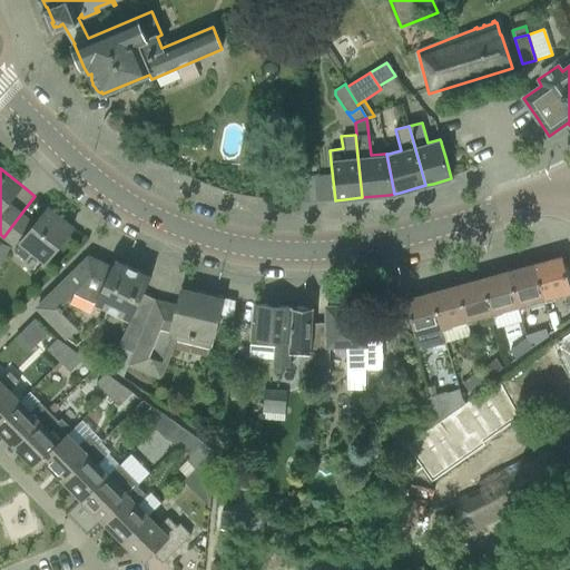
[(72,227),(48,207),(13,251),(25,259),(31,251),(45,262),(72,227)]
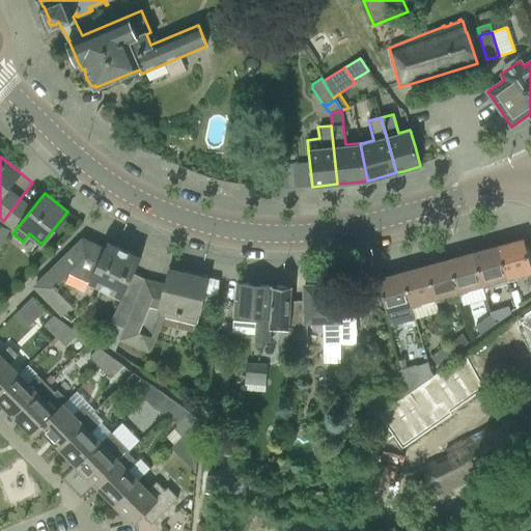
[(19,200),(3,221),(12,228),(14,227),(29,207),(19,200)]
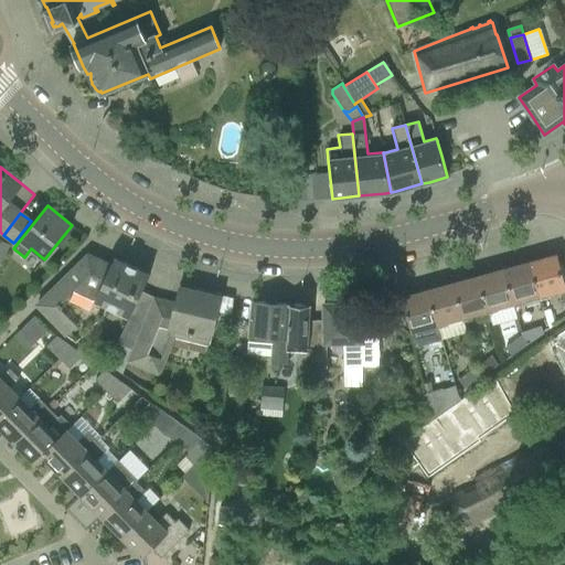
[(130,316),(141,291),(149,275),(115,258),(110,266),(88,255),(36,305),(66,336),(77,324),(75,321),(97,300),(130,316)]
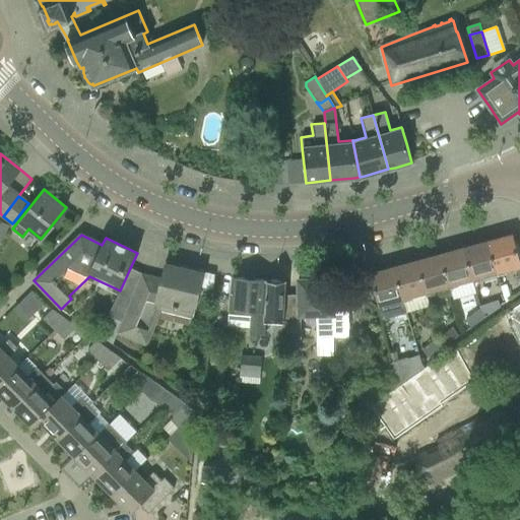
[(511,235),(488,241),(497,273),(519,267),(519,268),(519,263),(519,264),(511,235)]
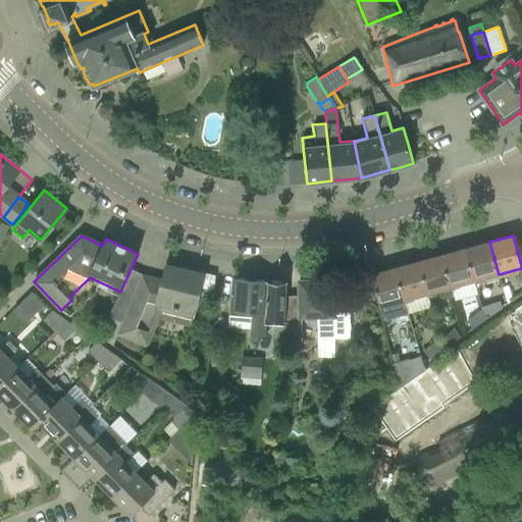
[(489,242),(466,249),(475,281),(499,274),(489,242)]
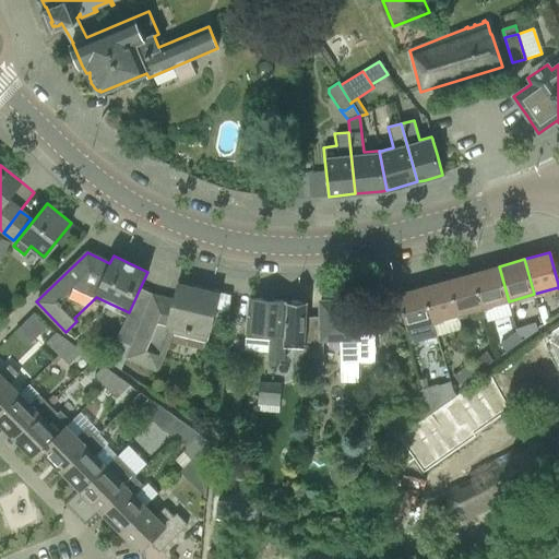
[(499,266),(474,273),(484,308),(509,301),(499,266)]
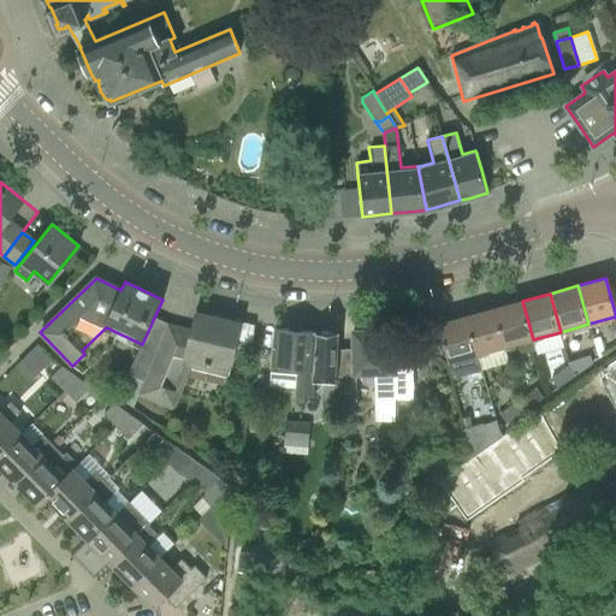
[(522,301),(495,308),(505,348),(533,339),(522,301)]
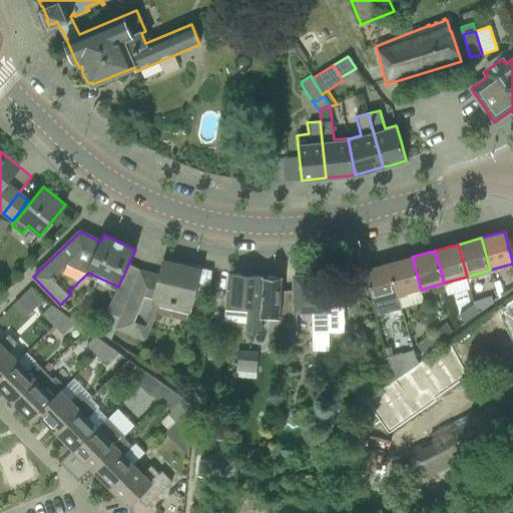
[(412,257),(389,264),(398,296),(421,290),(412,257)]
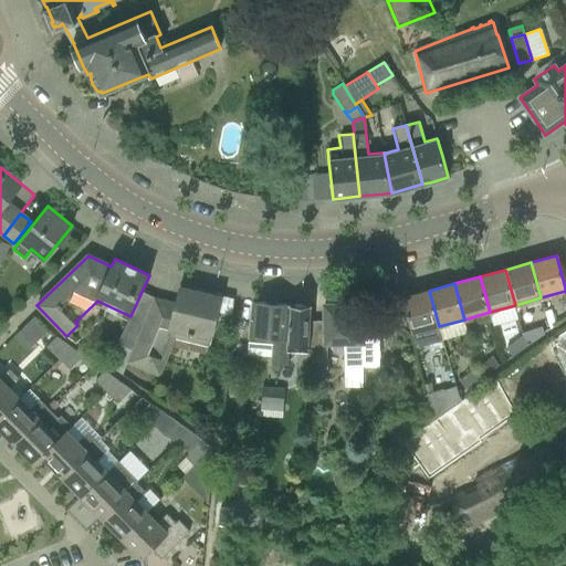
[(208,347),(221,296),(197,290),(196,291),(180,289),(175,310),(168,308),(169,302),(154,299),(126,363),(159,376),(175,338),(208,347)]
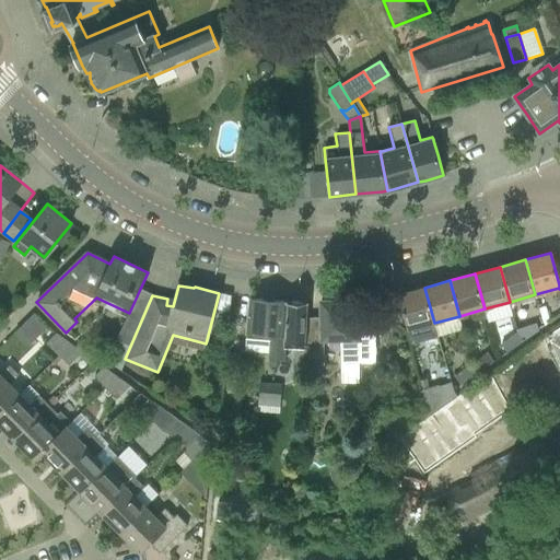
[(424,288),(398,294),(405,315),(412,345),(439,337),(434,323),(424,288)]
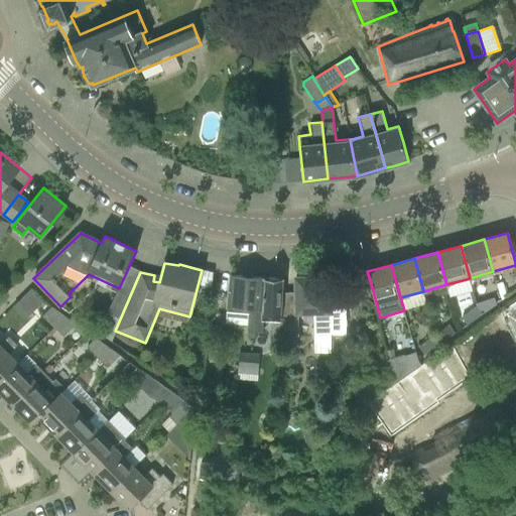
[(248,332),(261,333),(265,278),(230,275),(226,324),(248,325),(248,332)]
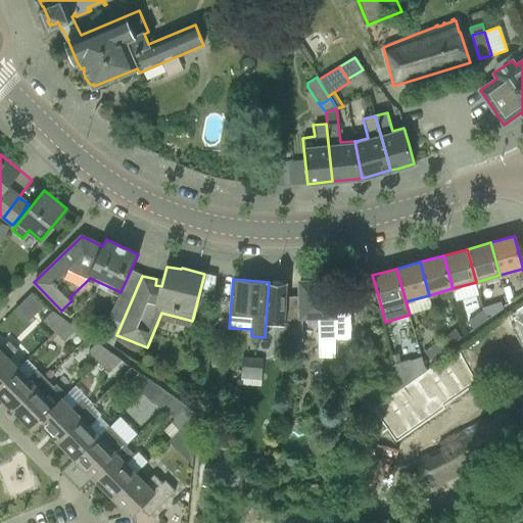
[(299,281),(300,302),(300,318),(318,317),(319,358),(336,358),(336,338),(351,338),(350,297),(328,298),(327,280),(299,281)]
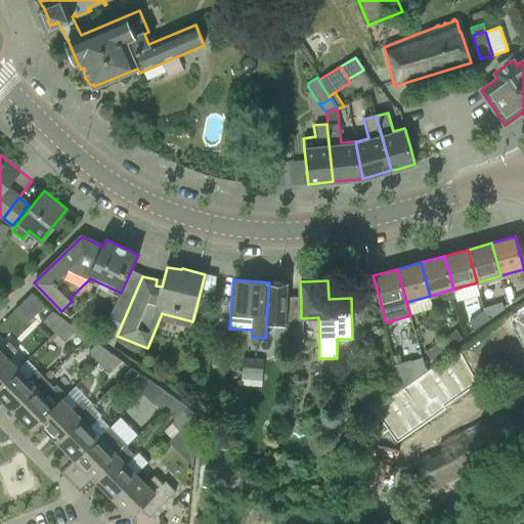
[(269,282),(266,326),(276,326),(274,360),(284,360),(287,303),(288,282),(269,282)]
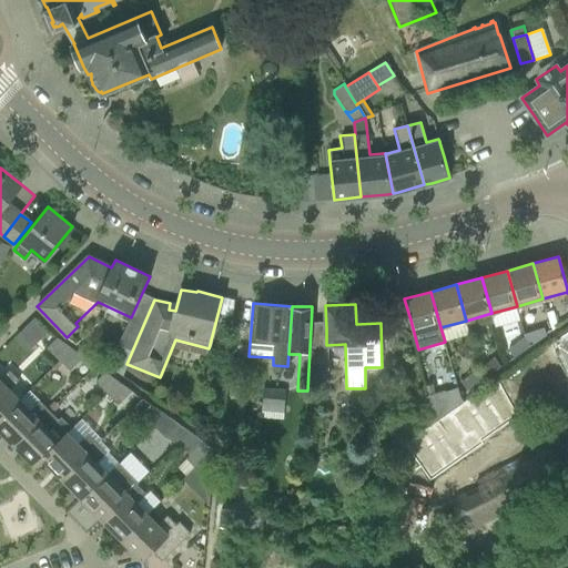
[(521,322),(517,306),(492,313),(496,328),(521,322)]
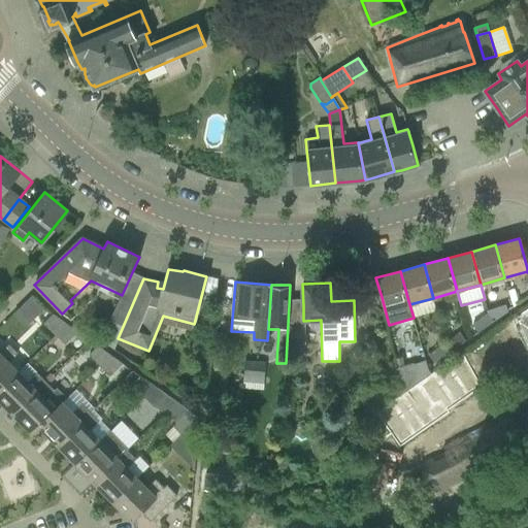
[(507,291),(513,309),(518,304),(514,289),(507,291)]
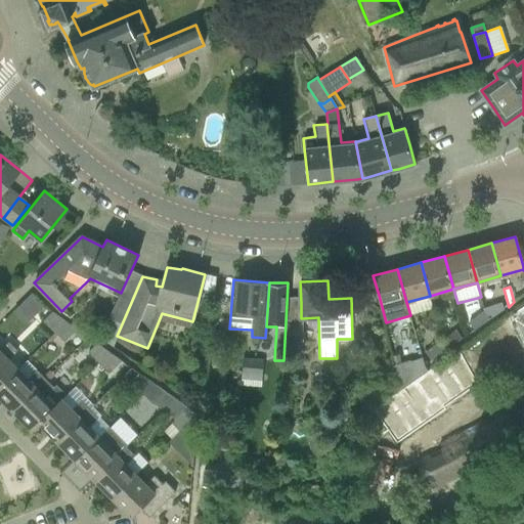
[(434,309),(430,296),(406,302),(410,315),(434,309)]
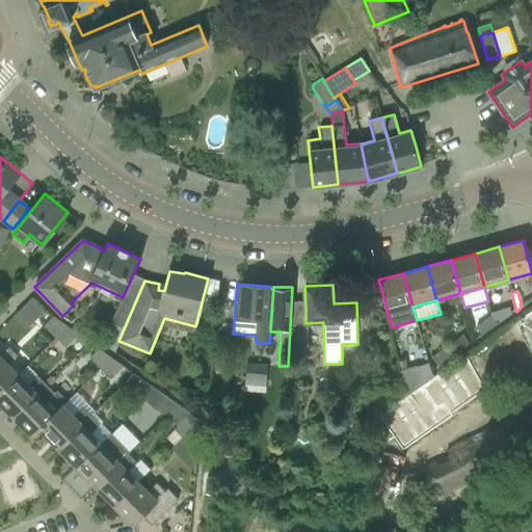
[(509,307),(489,314),(490,316),(497,325),(511,315),(509,307)]
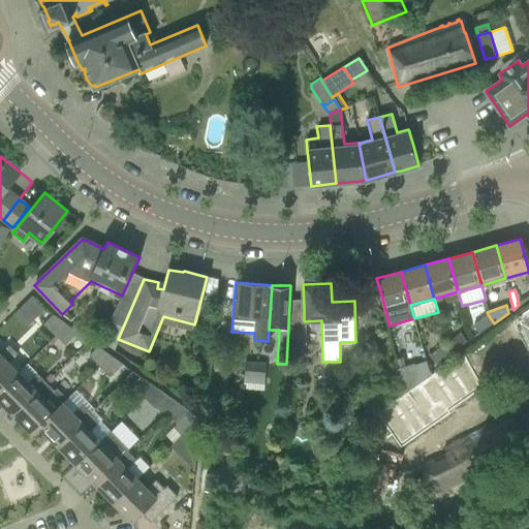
[(528,311),(519,317),(528,337),(528,311)]
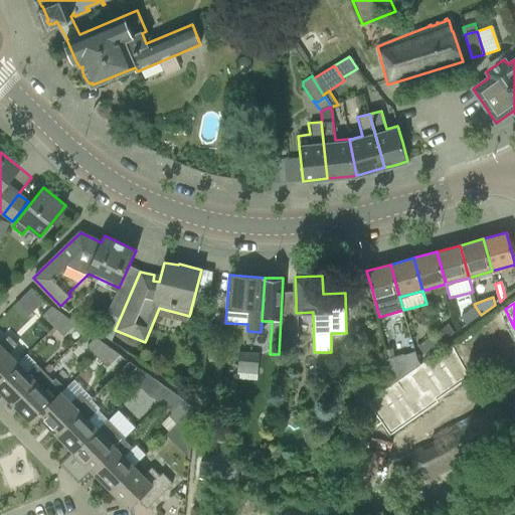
[(481,315),(475,306),(461,316),(467,324),(481,315)]
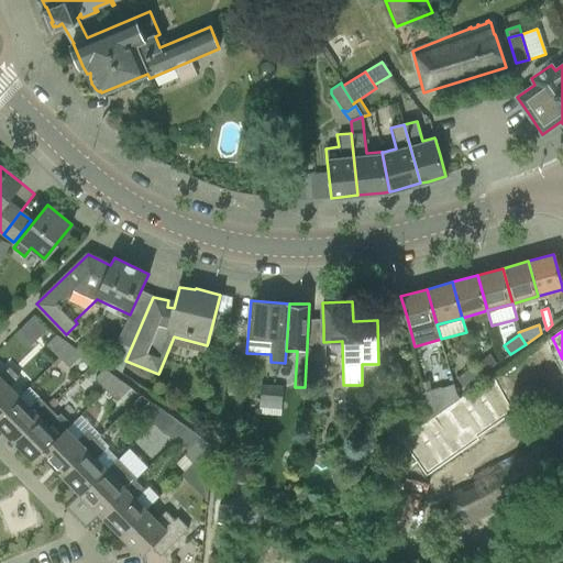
[(56,335),(46,345),(59,357),(72,345),(56,335)]
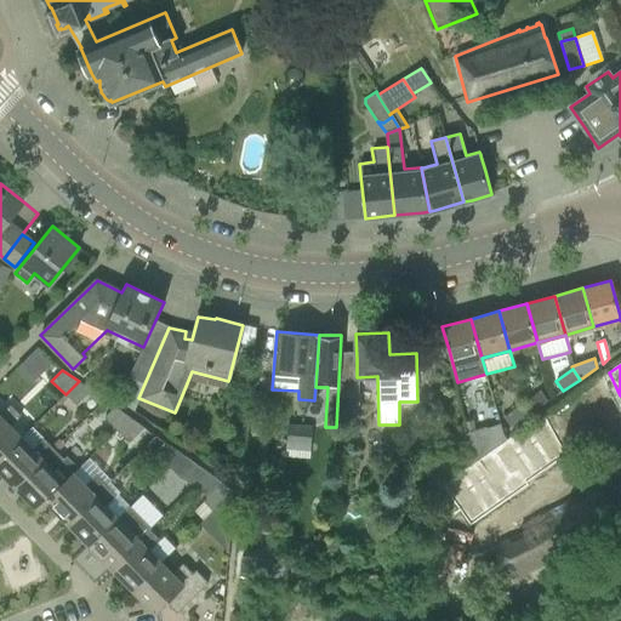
[(92,391),(79,381),(66,394),(77,406),(92,391)]
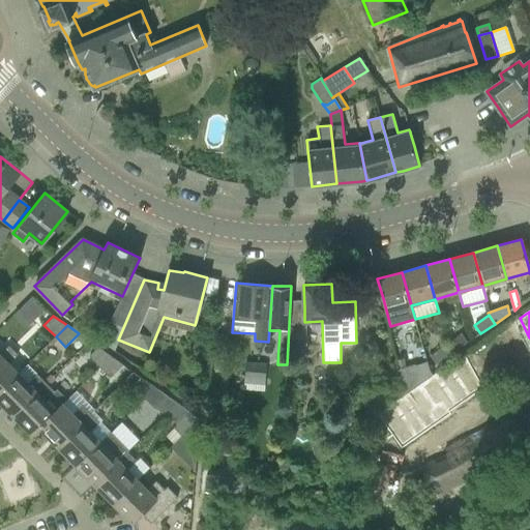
[(305,325),(292,326),(292,345),(305,344),(305,325)]
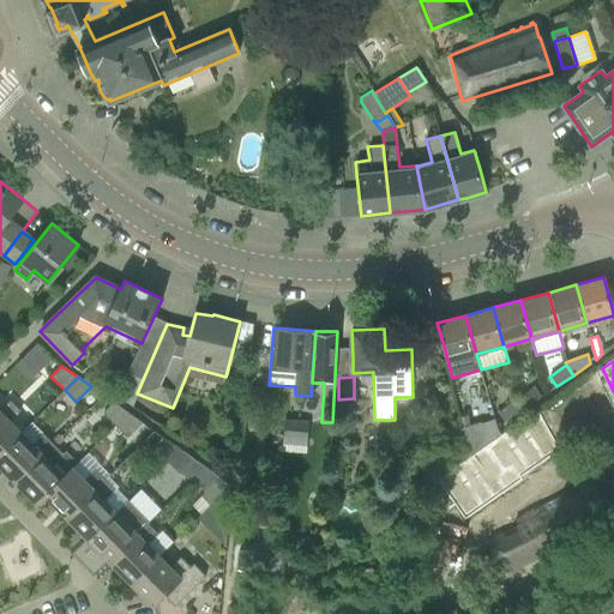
[(534,387),(518,398),(524,409),(541,397),(534,387)]
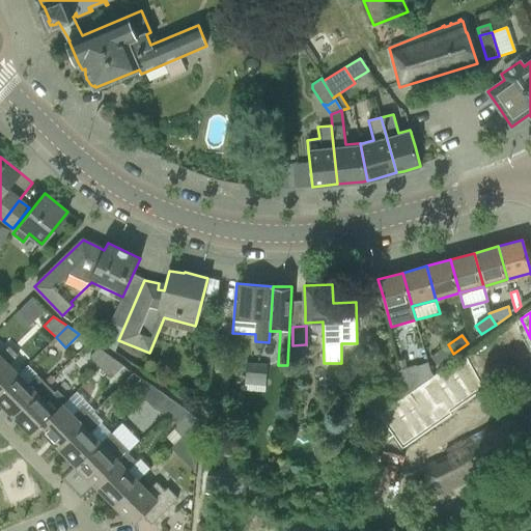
[(448,344),(430,357),(437,366),(453,354),(448,344)]
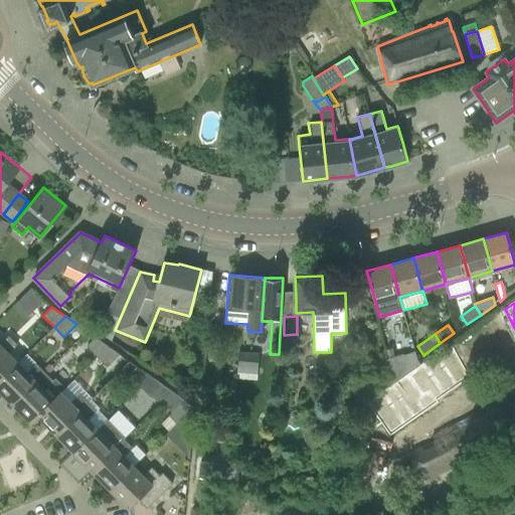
[(0,381),(18,363),(9,353),(18,345),(9,336),(3,341),(0,338),(0,381)]
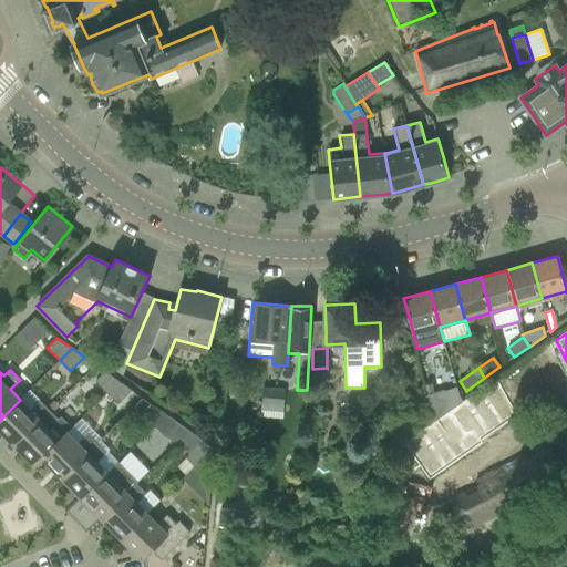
[(119,382),(103,371),(93,381),(106,393),(119,382)]
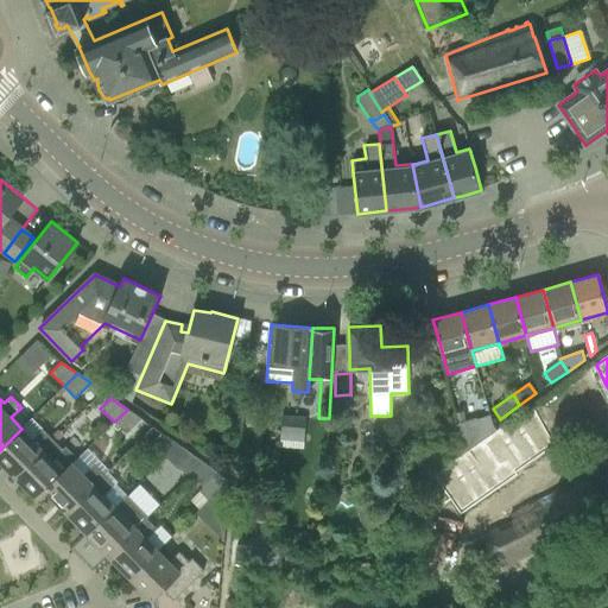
[(462,455),(438,470),(464,508),(519,469),(518,468),(556,441),(536,403),(495,431),(486,438),(462,455)]
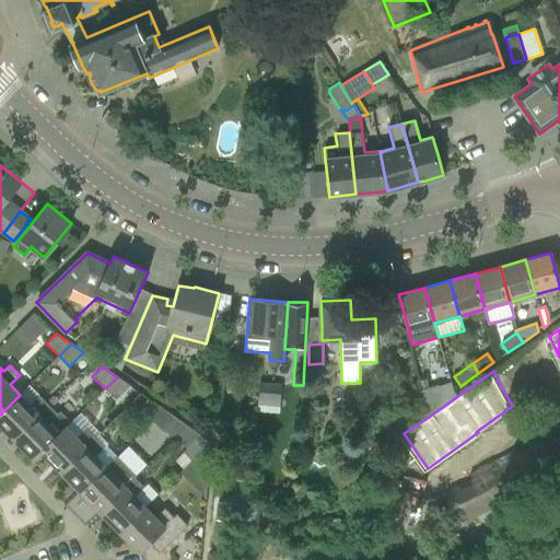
[(129,386),(117,377),(105,388),(115,399),(129,386)]
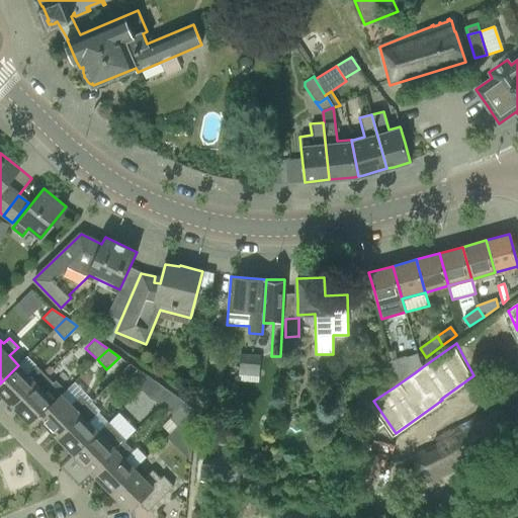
[(417,354),(406,358),(414,373),(422,367),(417,354)]
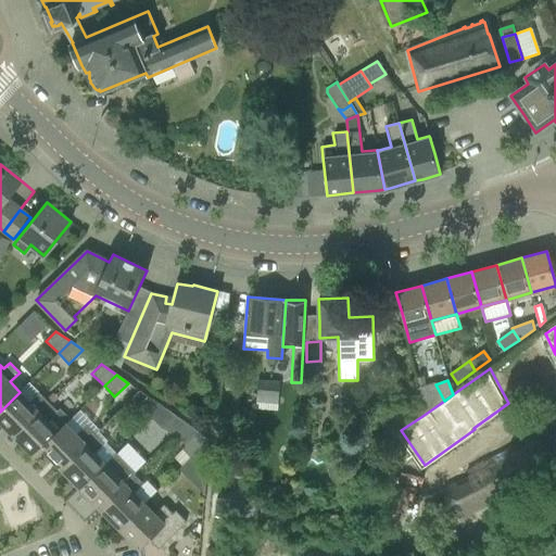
[(436,384),(417,389),(422,416),(444,401),(436,384)]
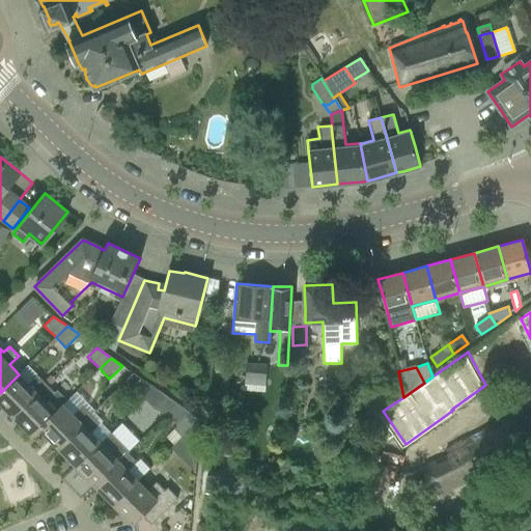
[(0,393),(0,402),(14,417),(47,385),(37,375),(28,384),(19,374),(0,393)]
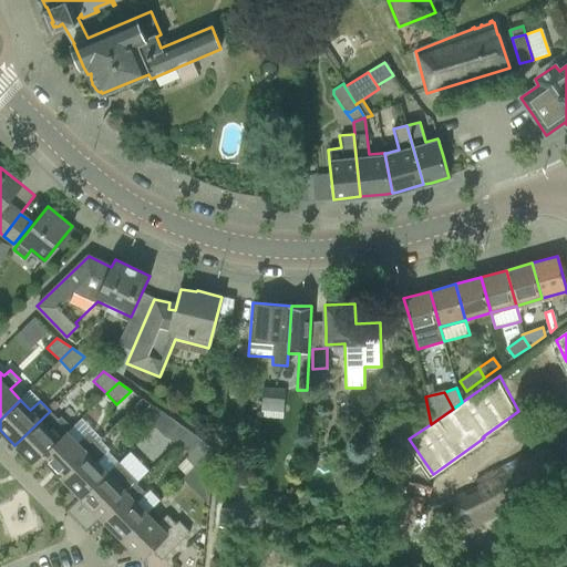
[(263,403),(261,416),(282,419),(284,404),(263,403)]
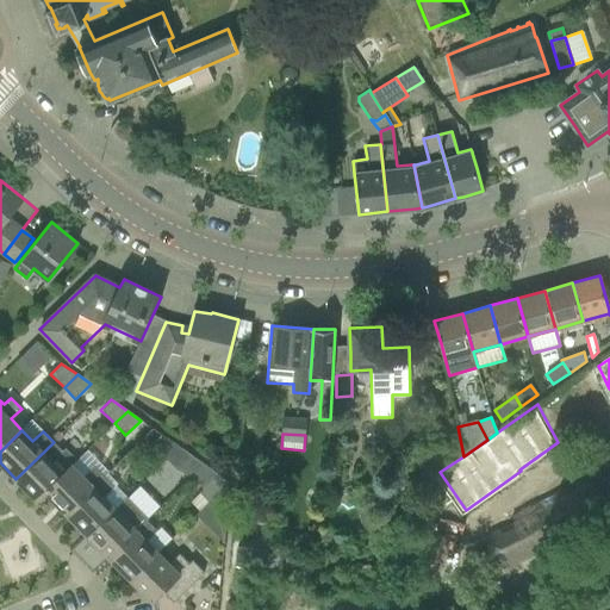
[(179,447),(162,435),(153,446),(166,460),(179,447)]
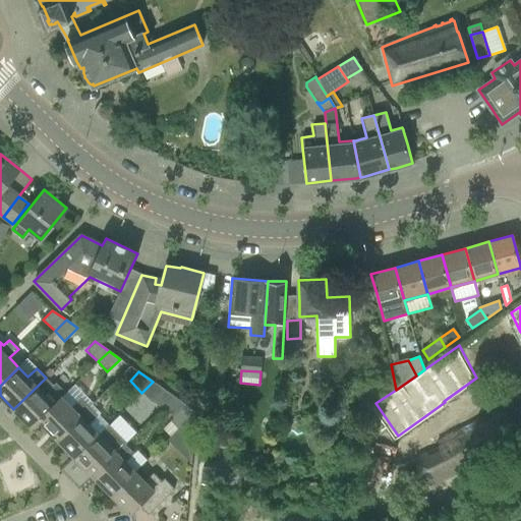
[(46,378),(13,409),(32,427),(40,420),(55,404),(62,397),(65,393),(55,383),(53,385),(46,378)]
